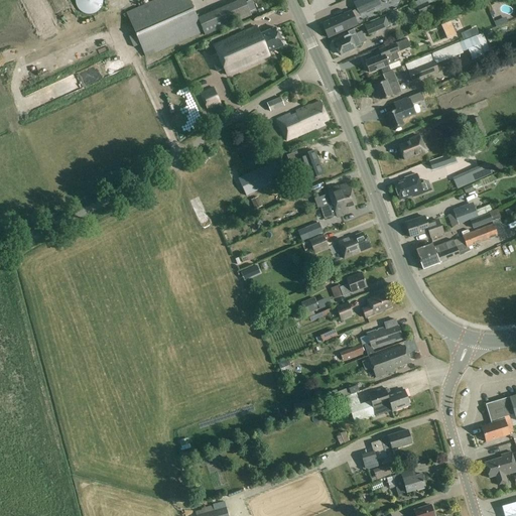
[(75,0),(75,1),(75,3),(76,5),(77,7),(78,9),(79,10),(80,12),(82,13),(84,14),(86,15),(88,15),(90,15),(92,15),(94,14),(96,13),(98,12),(99,10),(100,9),(101,7),(102,5),(103,3),(103,1),(102,0),(75,0)]
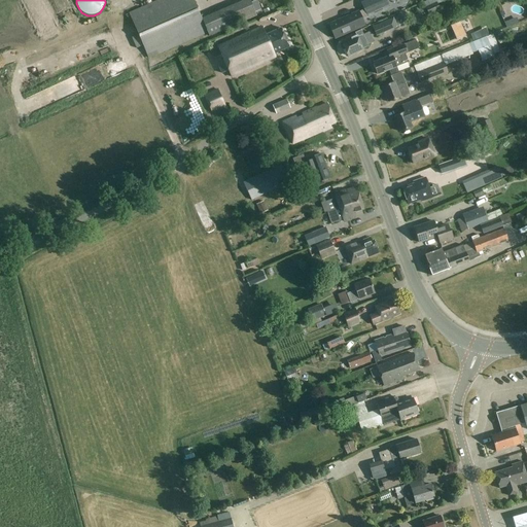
[(160,0),(129,13),(149,59),(208,33),(209,37),(257,16),(250,0),(246,0),(202,20),(192,0),(160,0)]
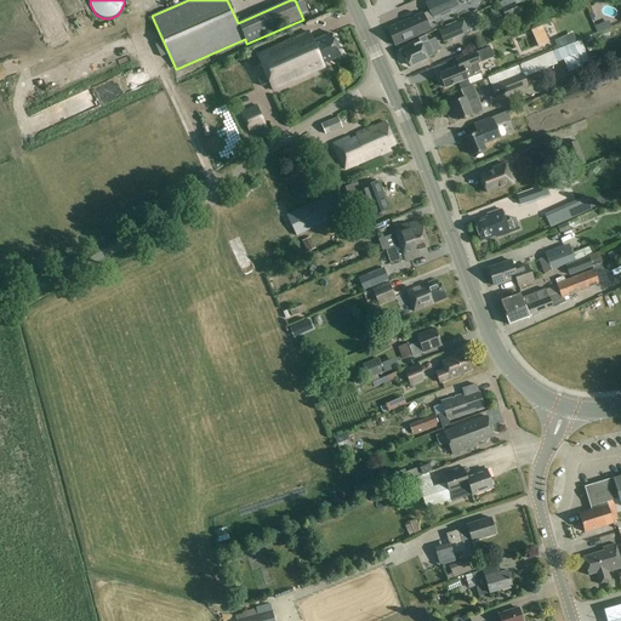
[(434,0),(433,1),(426,4),(431,13),(432,17),(457,6),(456,3),(455,0),(434,0)]
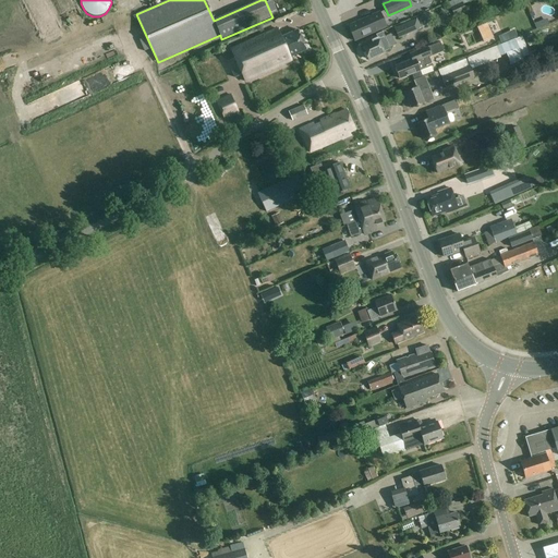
[(466,11),(462,2),(461,0),(458,0),(450,4),(451,8),(450,8),(455,17),(466,11)]
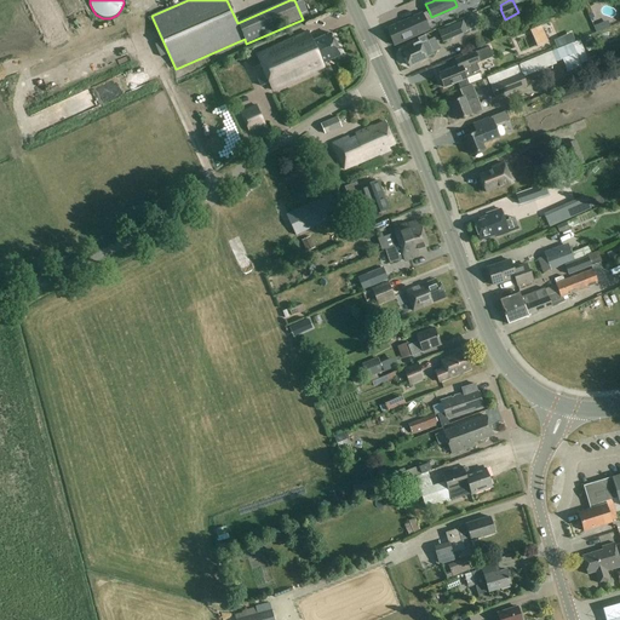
[(395,46),(430,30),(423,13),(388,29),(395,46)]
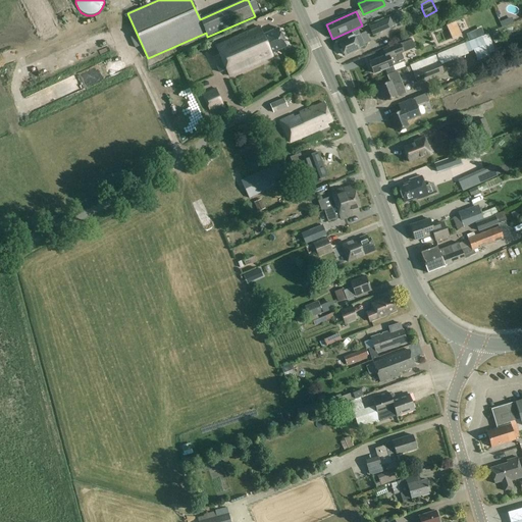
[(507,20),(509,28),(518,24),(516,17),(507,20)]
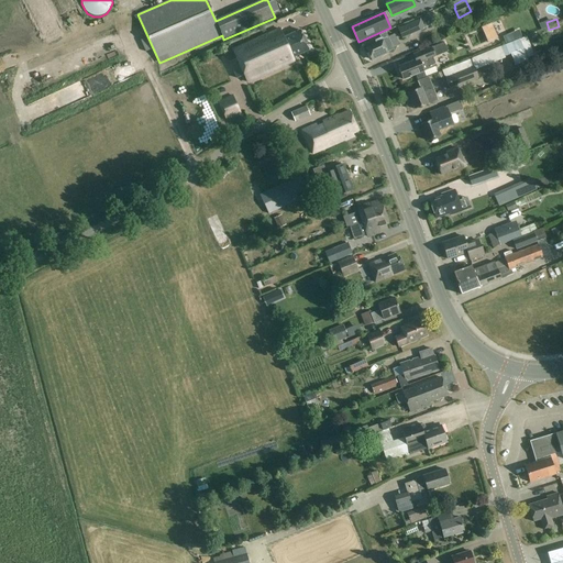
[(403,40),(424,30),(420,20),(398,30),(403,40)]
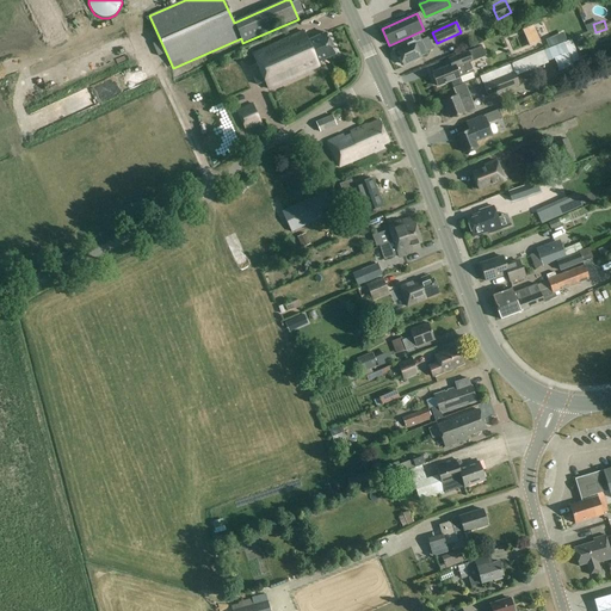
[(584,22),(576,24),(580,31),(587,29),(584,22)]
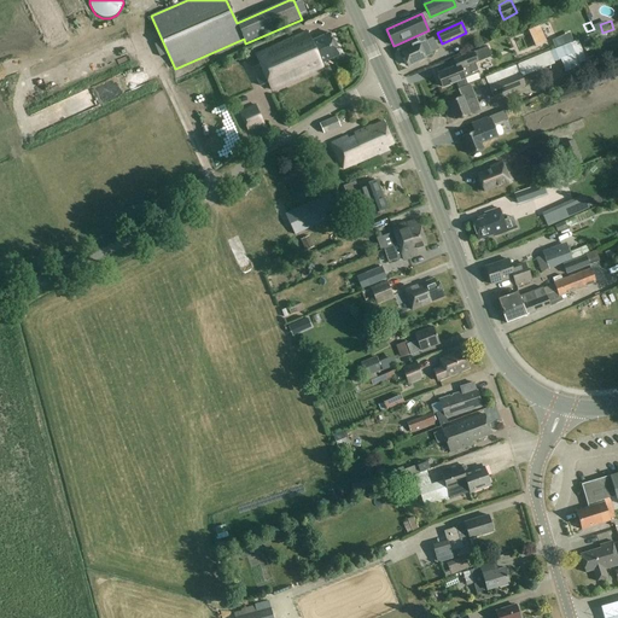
[(309,41),(305,31),(254,54),(269,89),(321,68),(319,63),(338,54),(328,33),(309,41)]
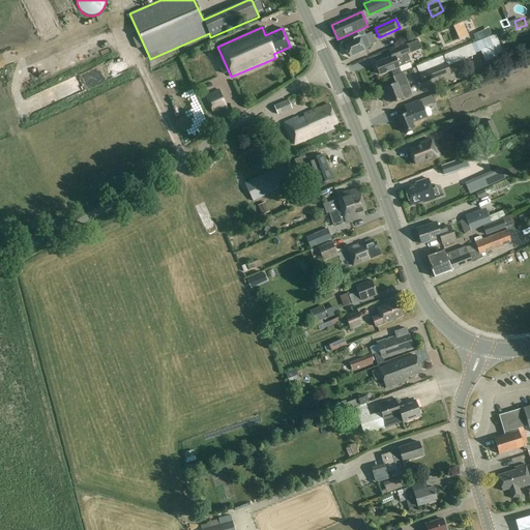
[(365,49),(371,47),(363,30),(357,33),(358,37),(344,43),(349,57),(365,50),(365,49)]
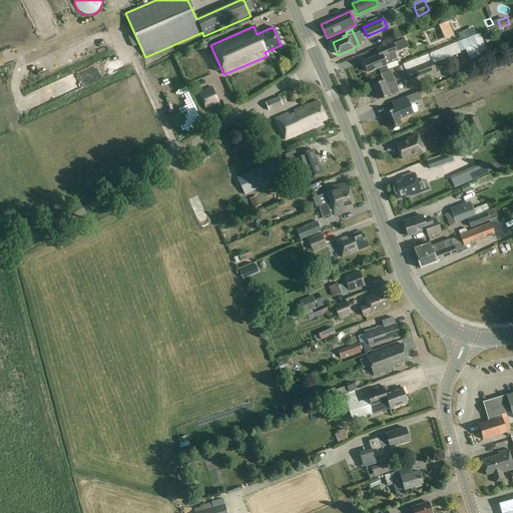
[(466,31),(458,34),(461,40),(468,37),(466,31)]
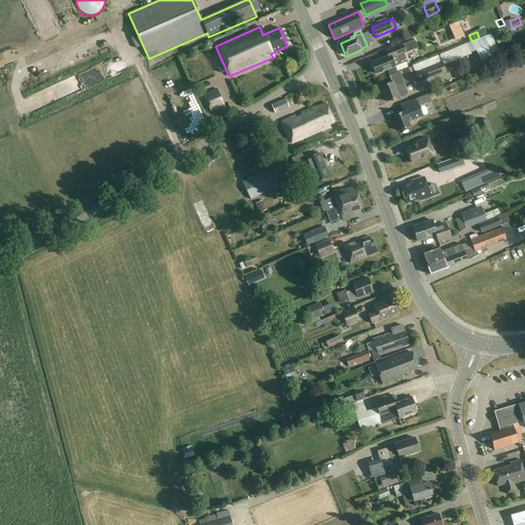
[(490,35),(484,37),(487,45),(490,54),(497,52),(490,35)]
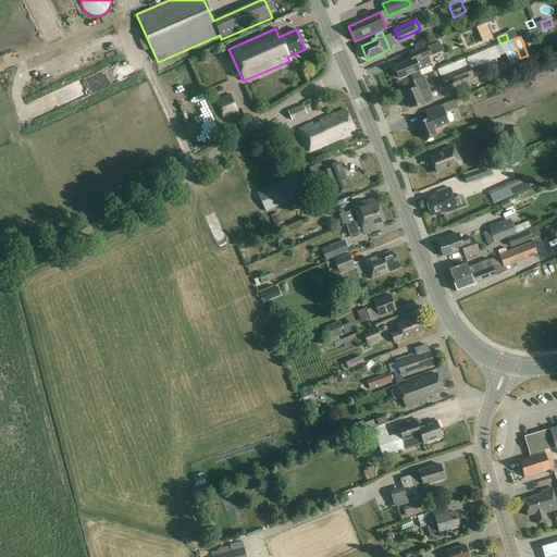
[(432,66),(429,58),(443,52),(440,44),(409,54),(411,60),(394,67),(398,79),(409,75),(411,79),(419,76),(418,72),(432,66)]
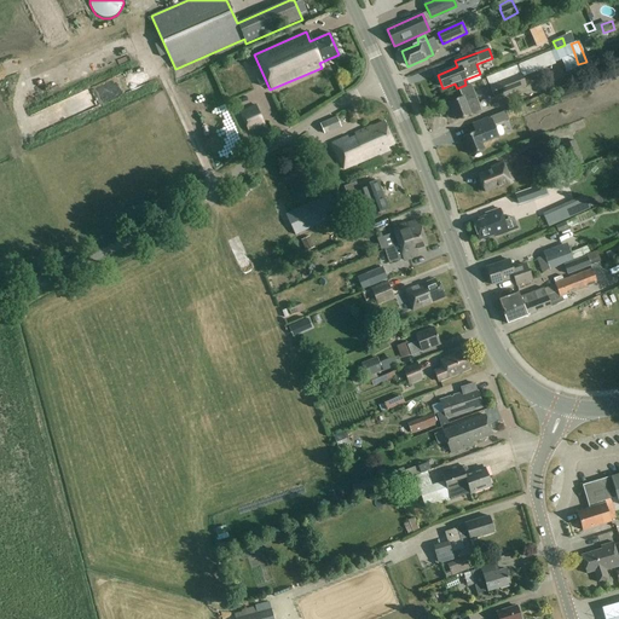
[(486,77),(495,98),(526,86),(518,64),(486,77)]
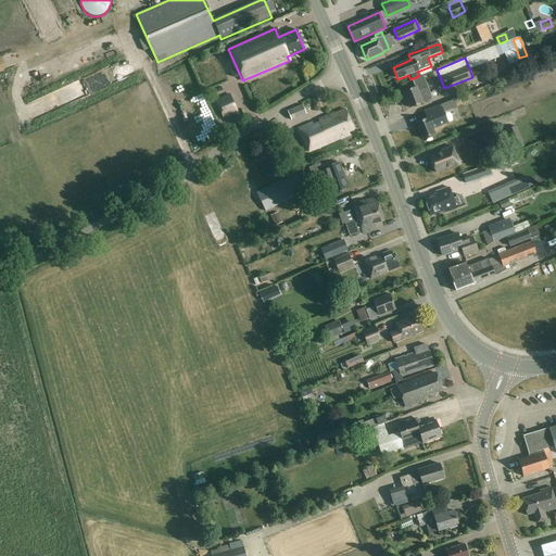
[(488,62),(476,67),(479,73),(491,68),(488,62)]
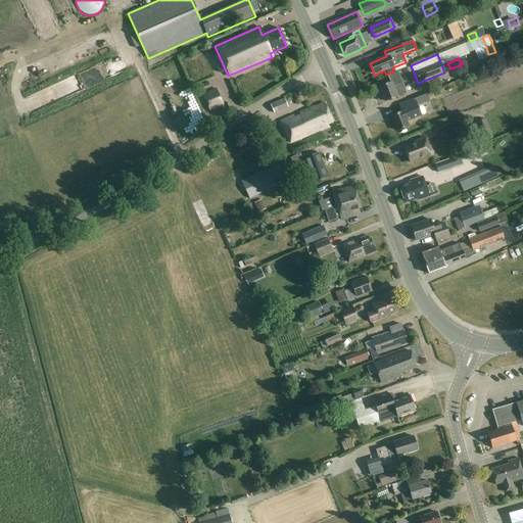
[(517,60),(495,67),(497,76),(520,67),(517,60)]
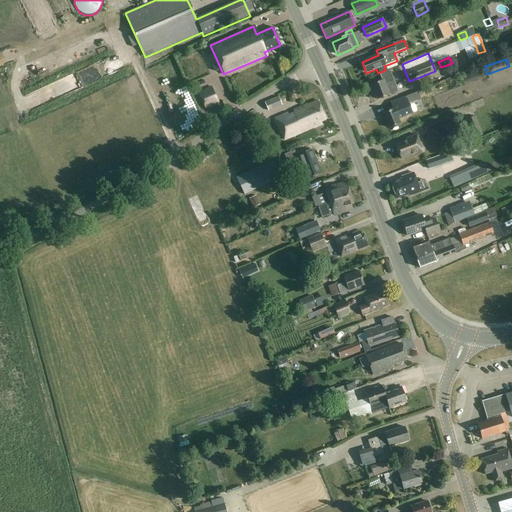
[(81,72),(75,73),(74,70),(60,73),(63,82),(70,81),(72,87),(84,85),(81,72)]
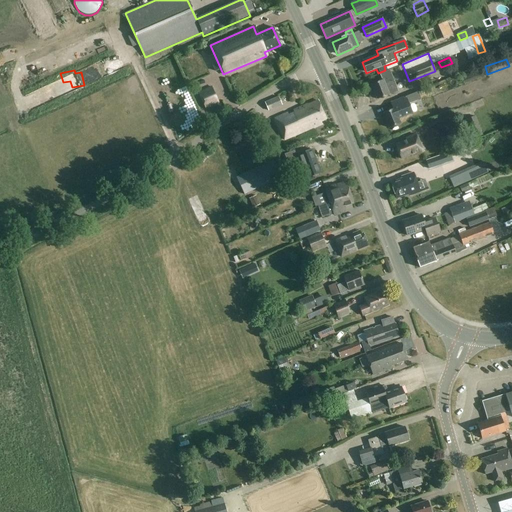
[(378,101),(399,92),(390,70),(380,74),(383,81),(372,86),(378,101)]
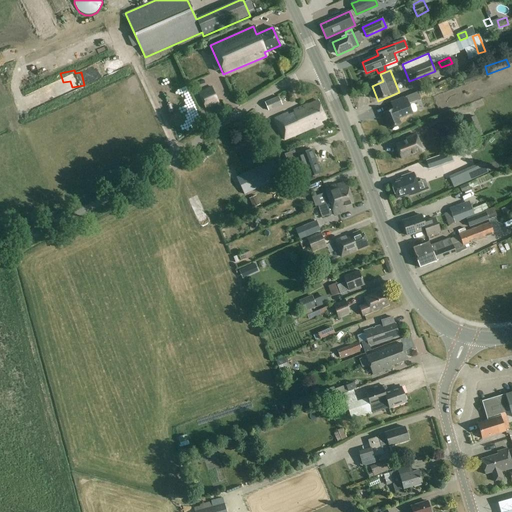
[(206,110),(219,104),(211,87),(198,92),(206,110)]
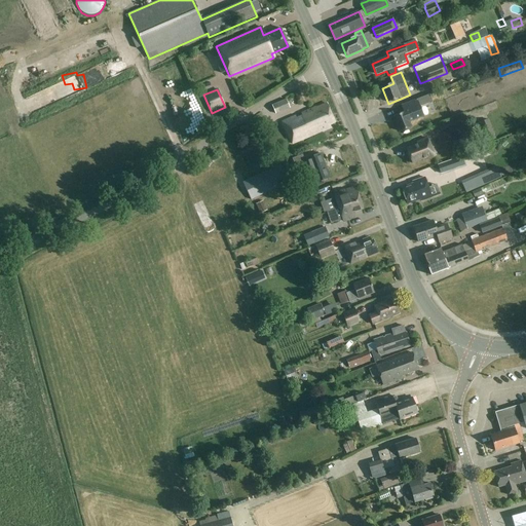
[(290,97),(294,103),(301,99),(297,92),(290,97)]
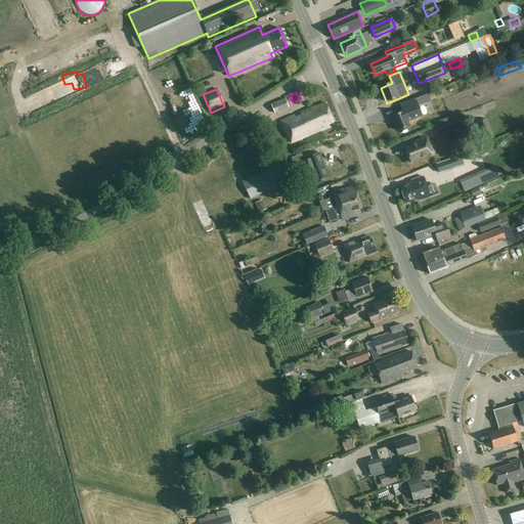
[(428,94),(415,99),(415,100),(418,106),(430,101),(428,94)]
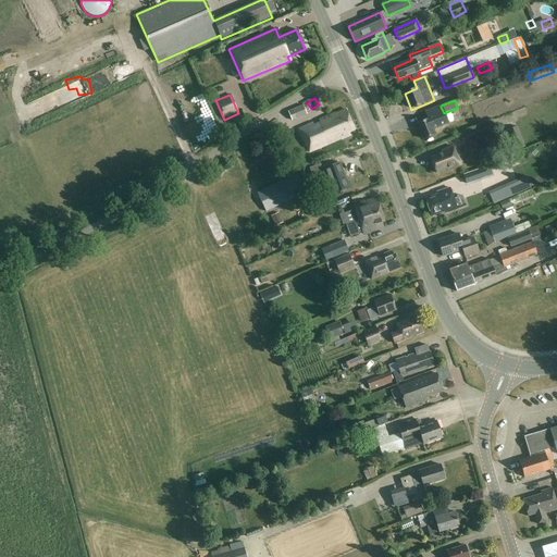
[(293,122),(308,115),(304,106),(288,112),(293,122)]
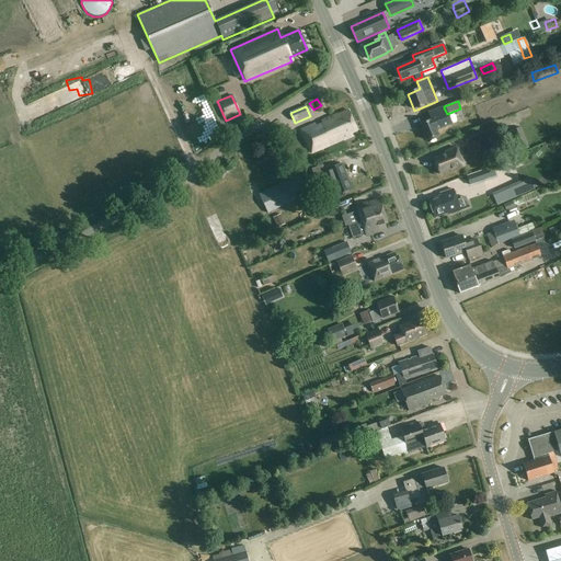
[(426,141),(439,136),(437,130),(447,127),(451,125),(447,114),(444,107),(428,113),(432,121),(420,125),(426,141)]
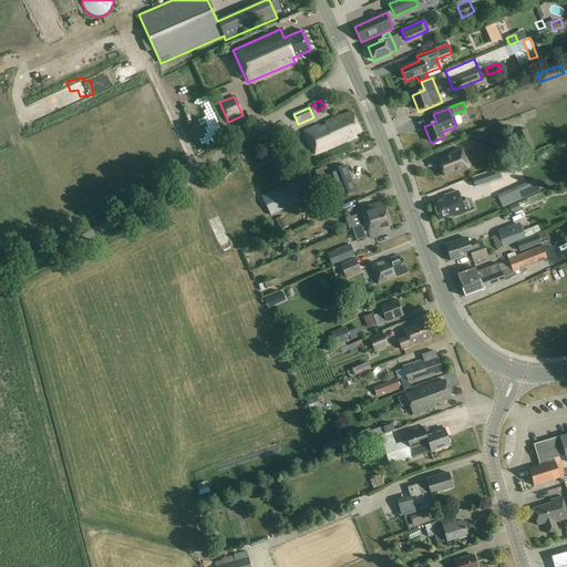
[(360,131),(351,110),(323,122),(325,125),(319,127),(318,124),(302,131),(313,155),(354,135),(354,134),(360,131)]
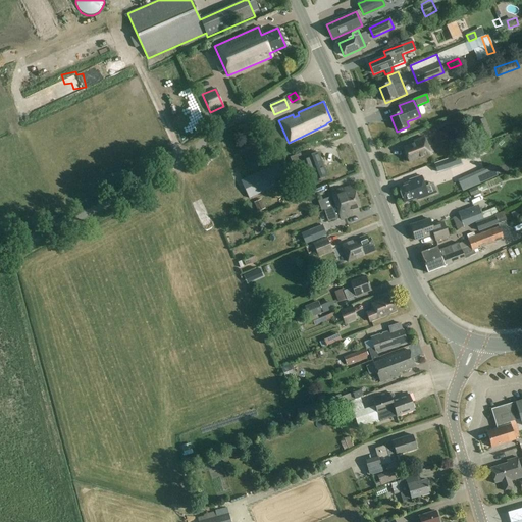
[(446,119),(466,113),(463,104),(444,110),(446,119)]
